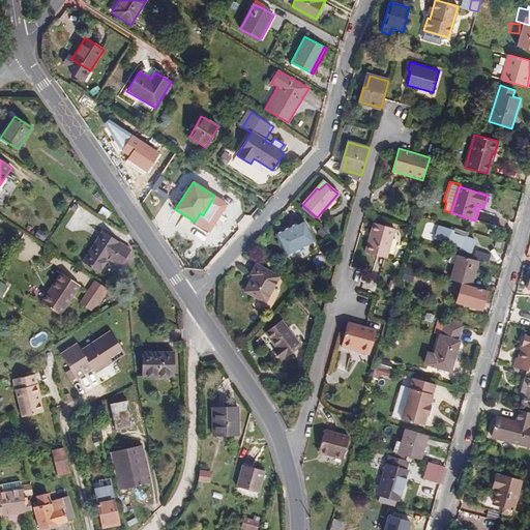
[(302,205),(299,208),(314,221),(317,217),(302,205)]
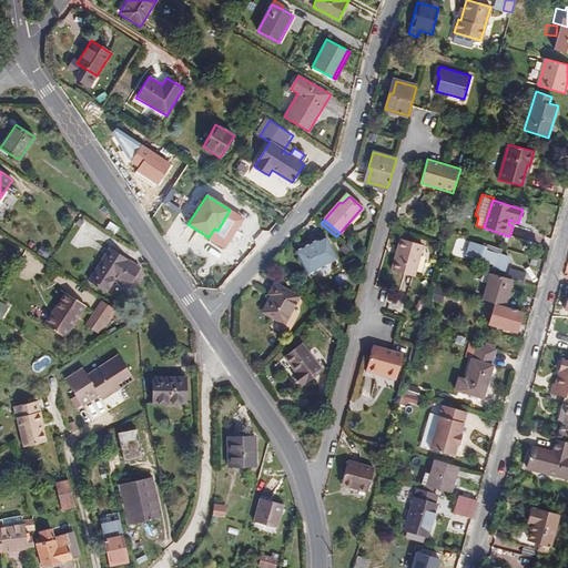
[(119,227),(110,221),(104,229),(114,235),(119,227)]
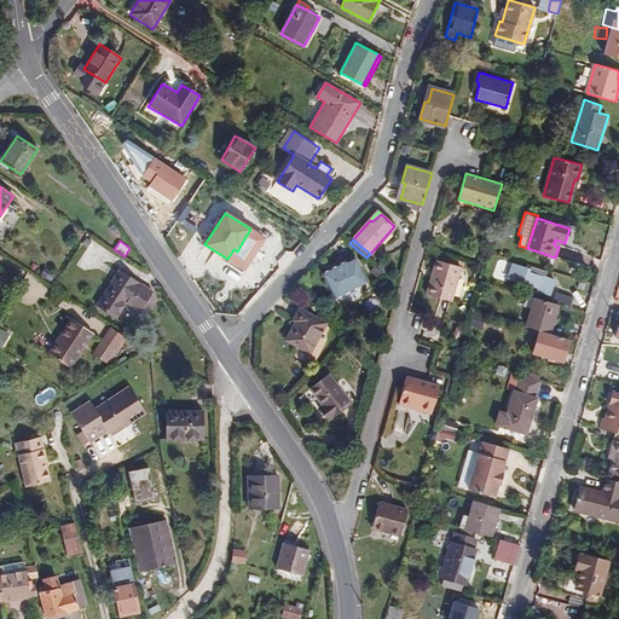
[(323,275),(335,298),(366,282),(356,260),(347,264),(347,262),(323,275)]
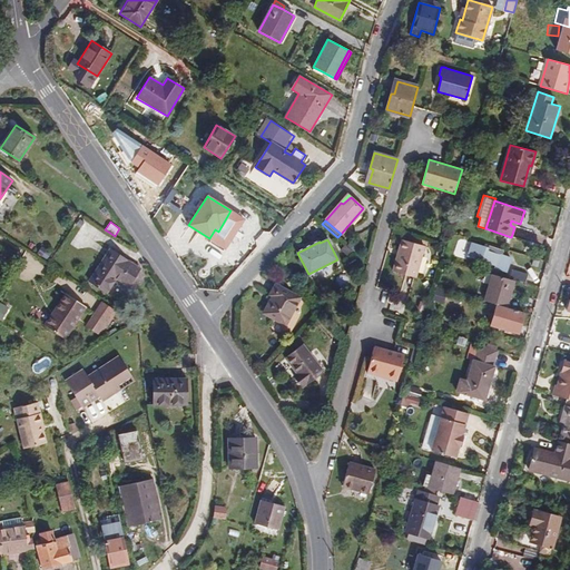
[(397,254),(393,272),(414,277),(423,246),(405,241),(401,255),(397,254)]
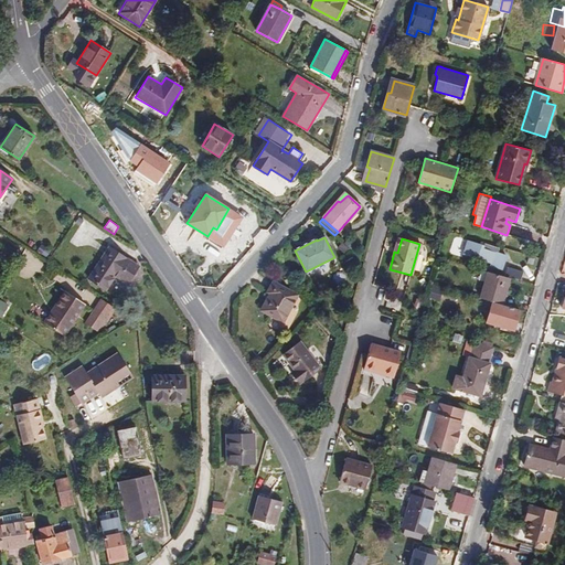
[(490,265),(502,268),(507,256),(497,253),(499,248),(484,244),(484,245),(467,240),(462,254),(490,264),(490,265)]
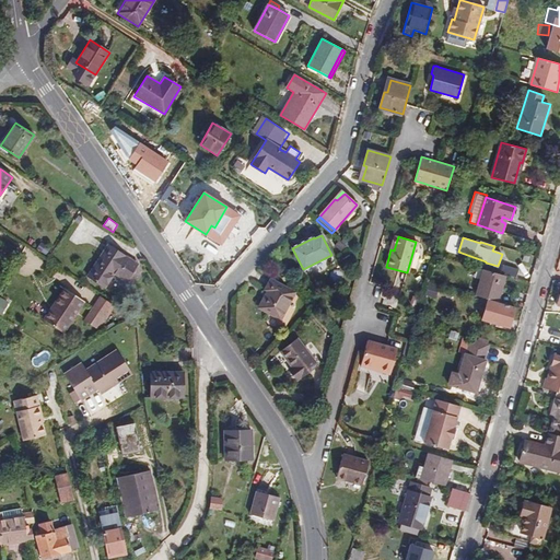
[(346,246),(339,241),(335,246),(341,252),(346,246)]
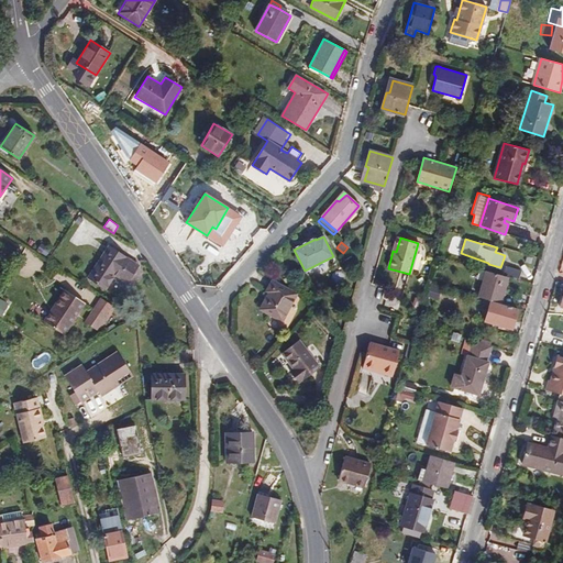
[(42,243),(36,250),(42,254),(47,246),(42,243)]
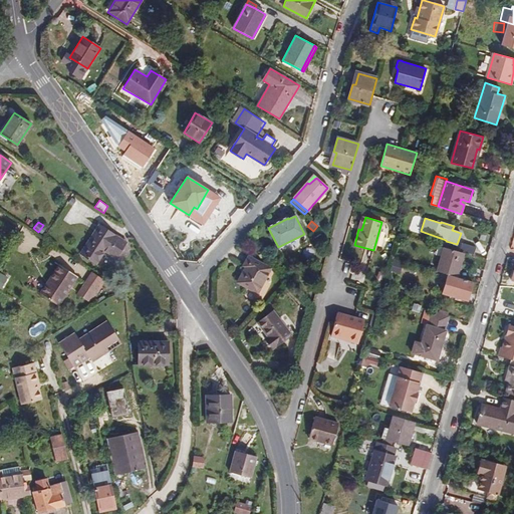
[(481,231),(494,235),(497,226),(484,222),(481,231)]
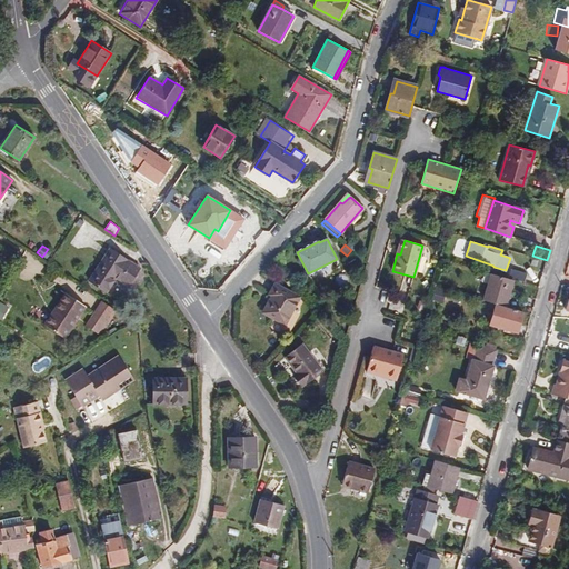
[(89,280),(106,291),(115,278),(128,287),(139,269),(110,249),(89,280)]
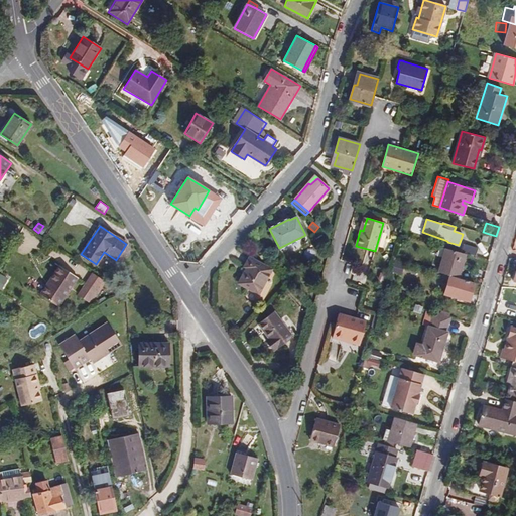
[(450,275),(459,278),(466,255),(445,249),(438,272),(450,275)]
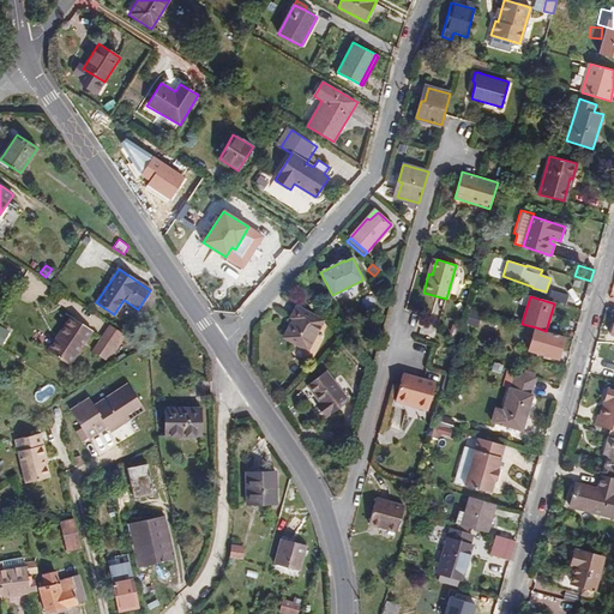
[(563,305),(577,308),(579,300),(565,296),(563,305)]
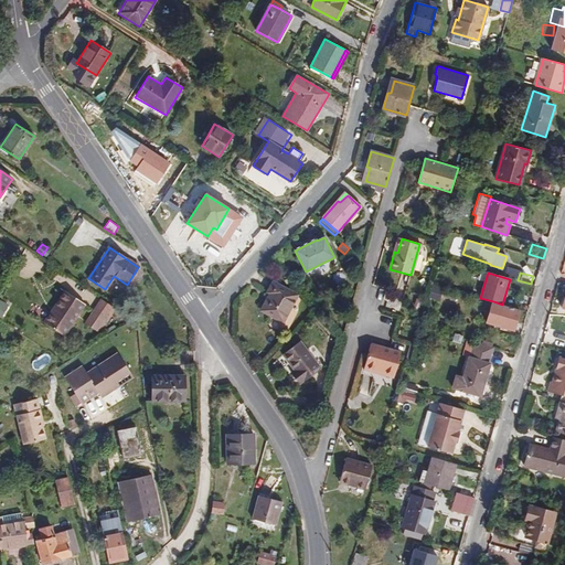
[(283,322),(298,295),(273,281),(266,292),(269,294),(260,310),(283,322)]
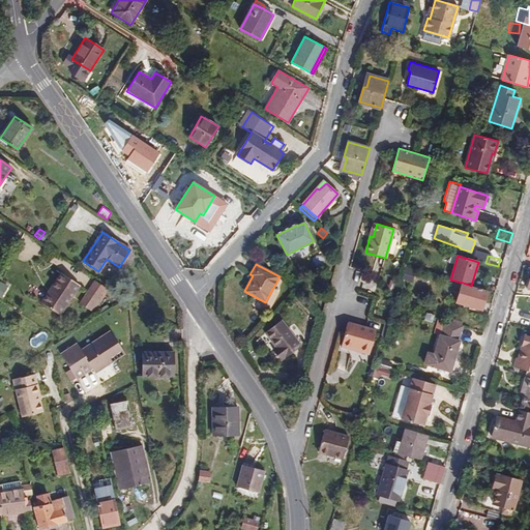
[(41,302),(60,316),(80,286),(61,273),(41,302)]
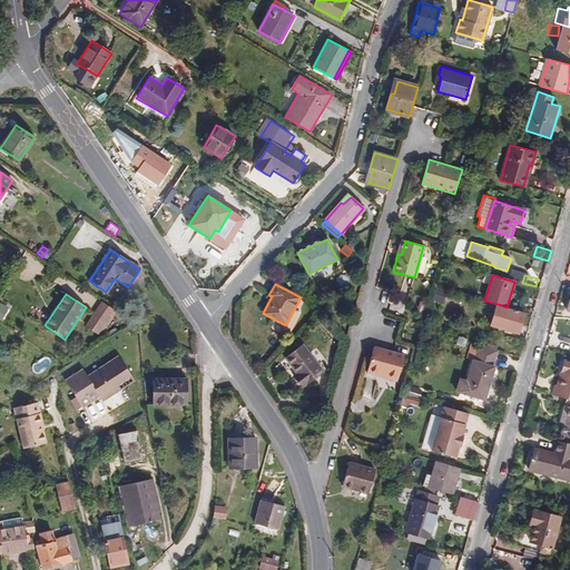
[(98,334),(105,331),(117,311),(104,302),(87,326),(98,334)]
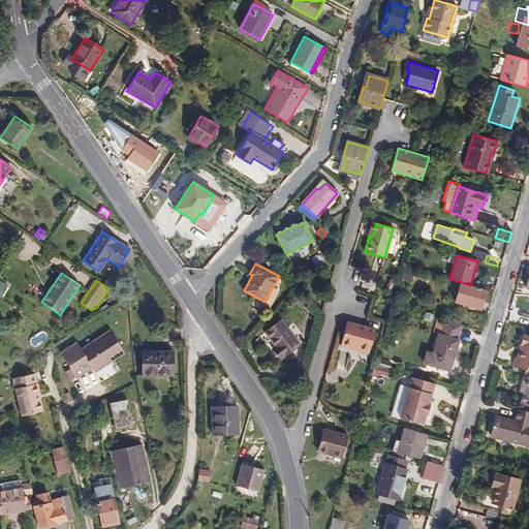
[(8,286),(1,282),(0,283),(0,293),(3,296),(8,286)]
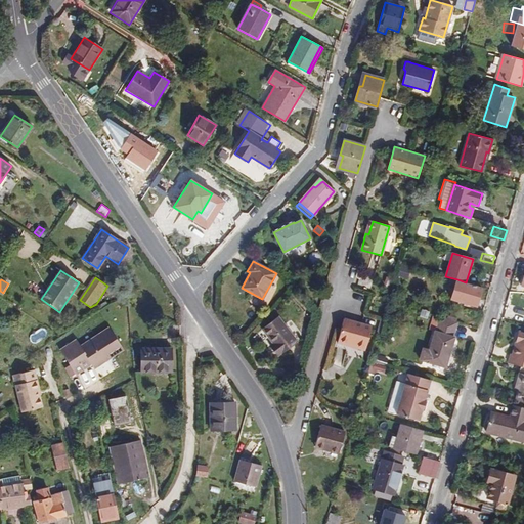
[(477,306),(482,287),(466,282),(457,279),(452,299),(477,306)]
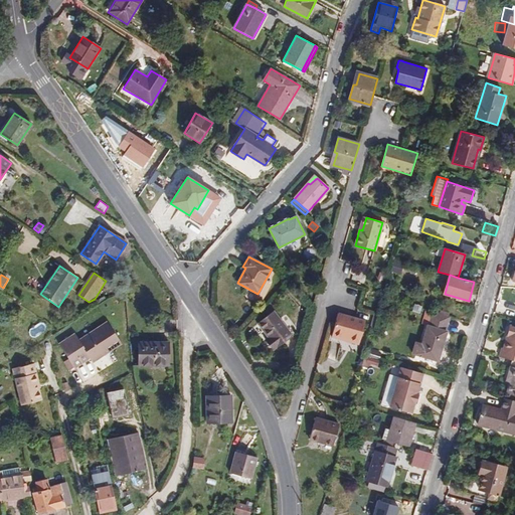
[(418,355),(438,361),(447,331),(446,331),(450,317),(426,310),(422,324),(427,325),(421,344),(418,355)]
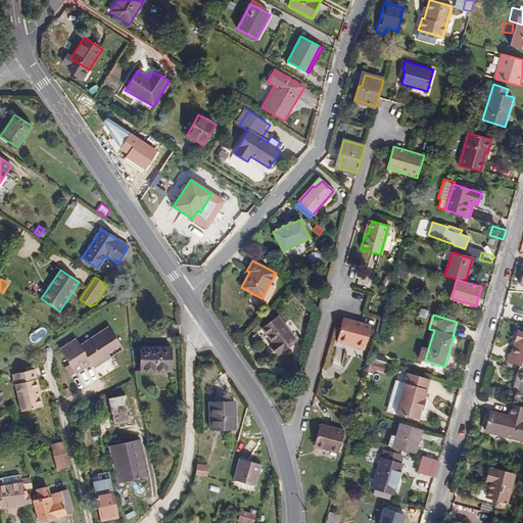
[(277,355),(296,340),(278,317),(262,329),(273,343),(269,345),(277,355)]
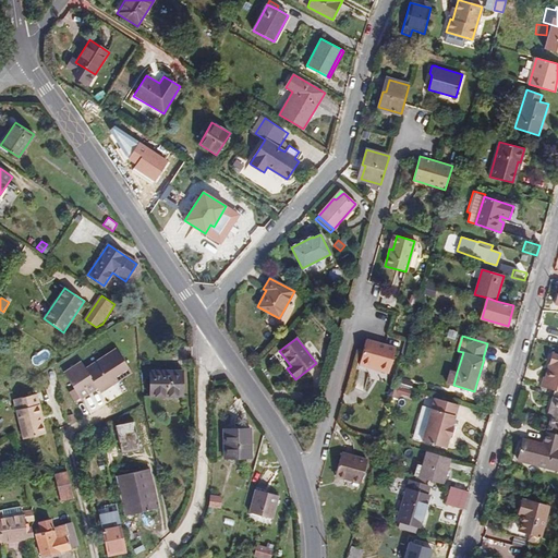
[(367,339),(364,350),(360,365),(389,374),(396,348),(386,344),(367,339)]
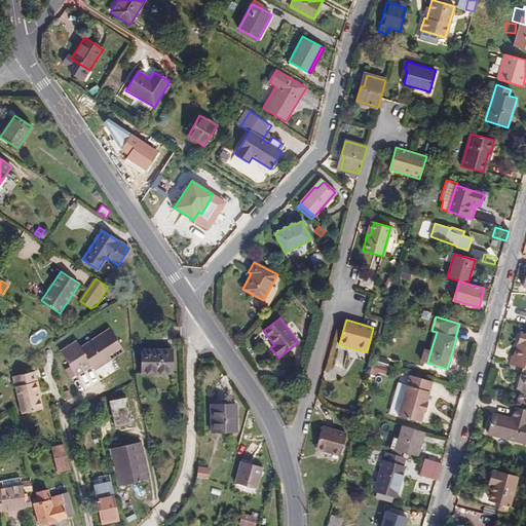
[(510,365),(523,368),(525,369),(525,333),(520,332),(518,343),(520,344),(519,349),(516,348),(514,355),(513,355),(510,365)]
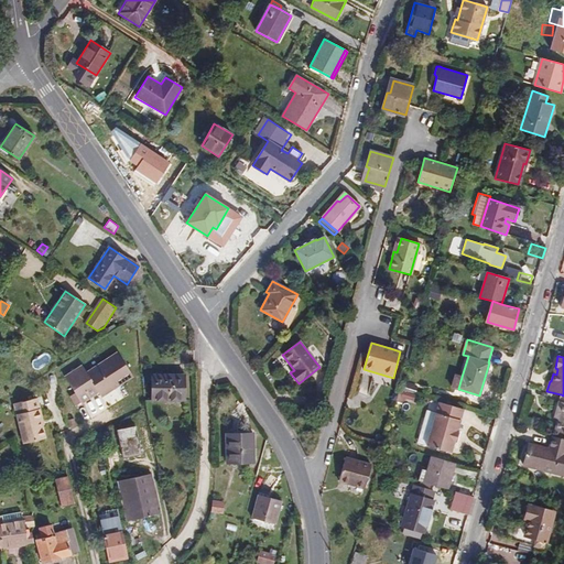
[(71,390),(83,414),(116,398),(120,405),(138,398),(126,370),(107,379),(105,373),(71,390)]
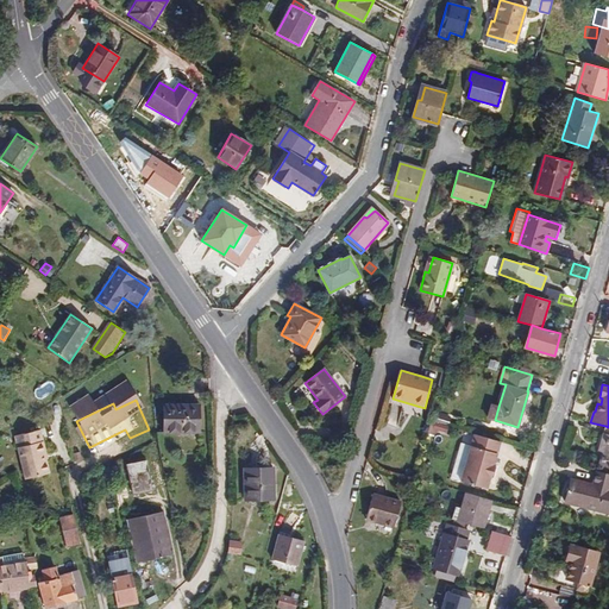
[(163,406),(164,433),(183,433),(183,429),(199,429),(199,405),(163,406)]
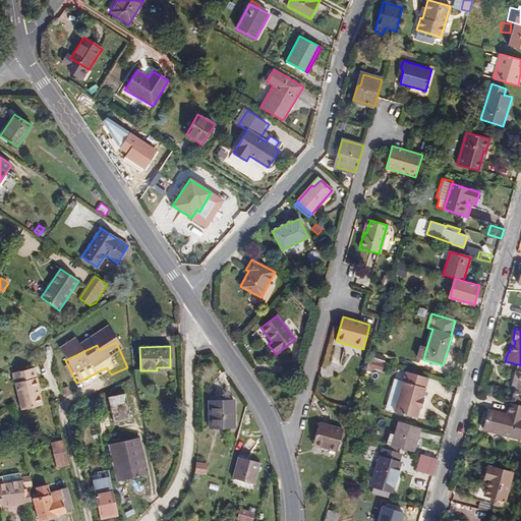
[(369,361),(384,364),(386,357),(371,353),(369,361)]
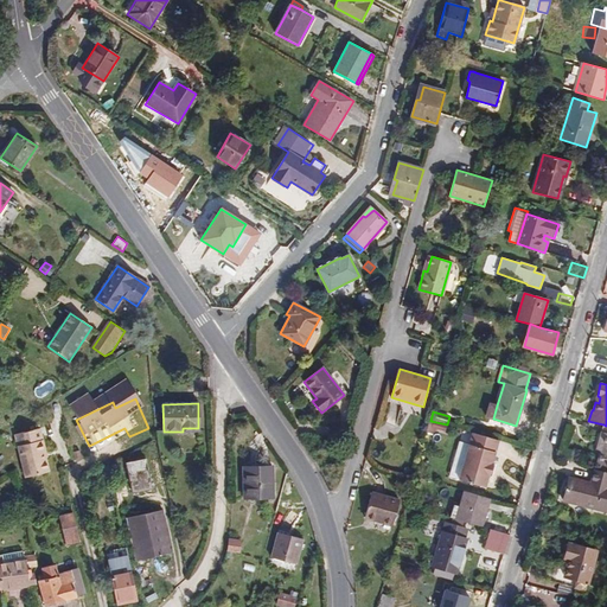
[(40,428),(16,434),(26,477),(49,472),(44,452),(46,451),(40,428)]
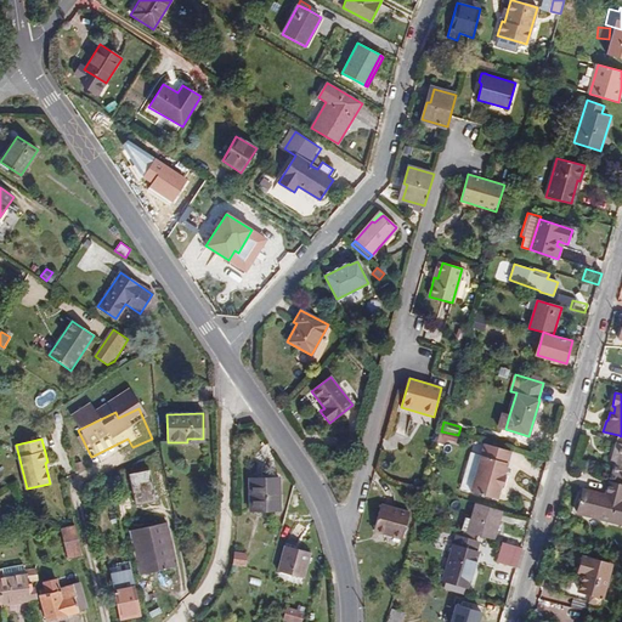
[(504,475),(510,451),(485,444),(471,491),(497,499),(501,487),(505,475),(504,475)]
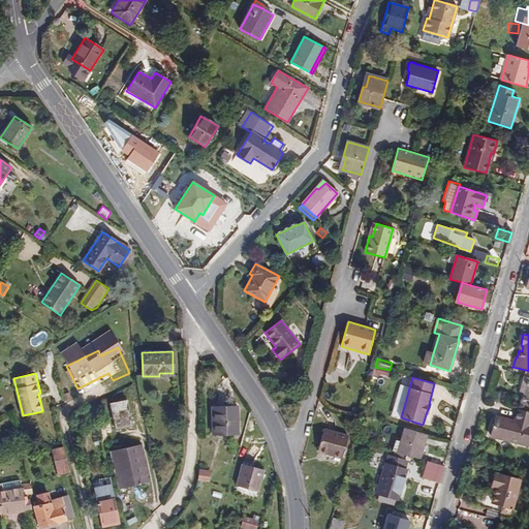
[(110,403),(115,430),(133,427),(127,399),(110,403)]
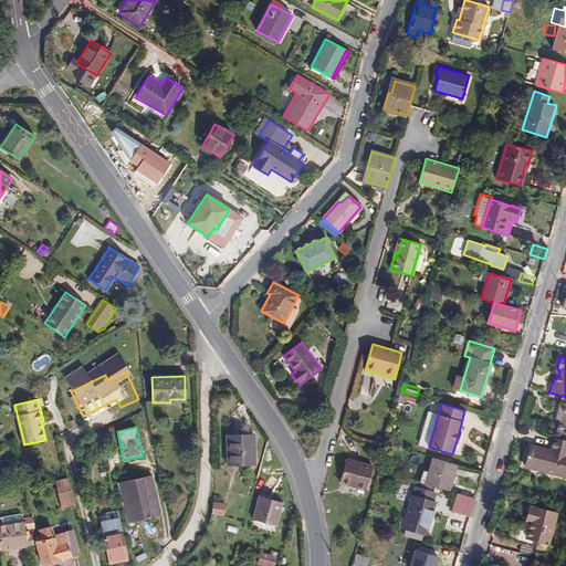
[(84,440),(85,451),(104,447),(101,431),(84,440)]
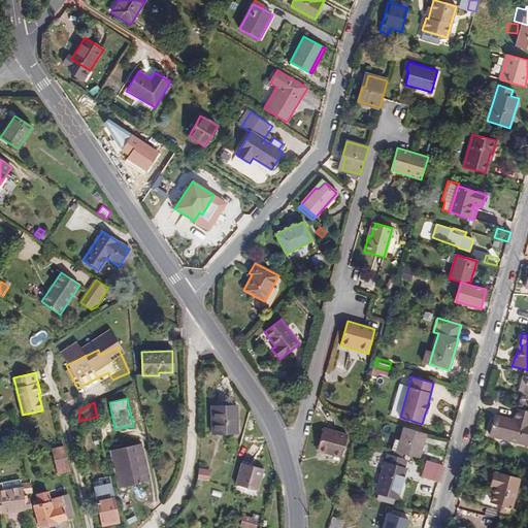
[(238,433),(237,405),(211,406),(211,434),(238,433)]
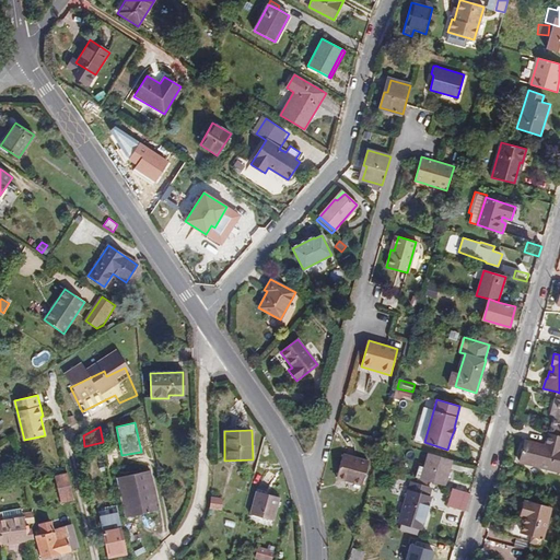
[(525,441),(520,462),(559,471),(559,436),(548,434),(545,445),(525,441)]
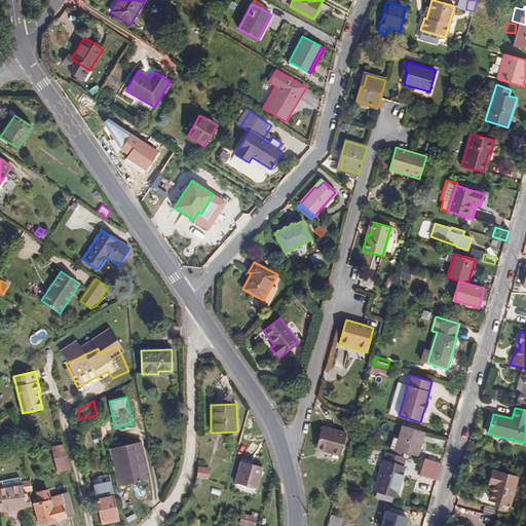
[(395,450),(417,456),(420,447),(421,443),(424,431),(402,425),(399,439),(395,450)]
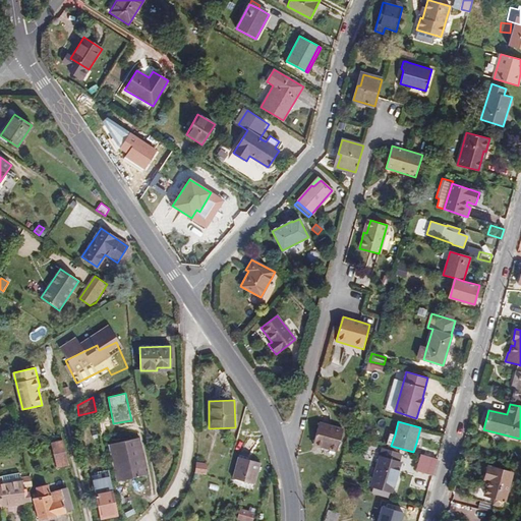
[(337,451),(344,428),(320,422),(312,444),(337,451)]
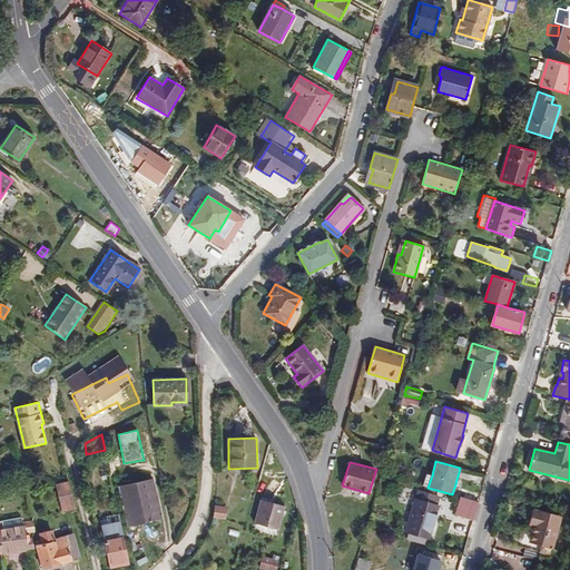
[(428,488),(432,475),(425,474),(423,485),(428,488)]
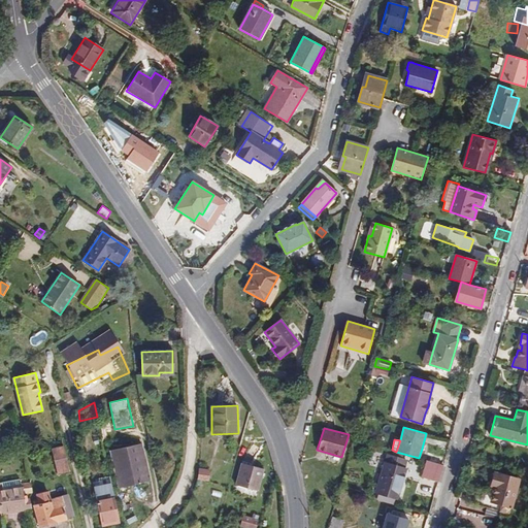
[(135,444),(143,483),(151,481),(142,443),(135,444)]
